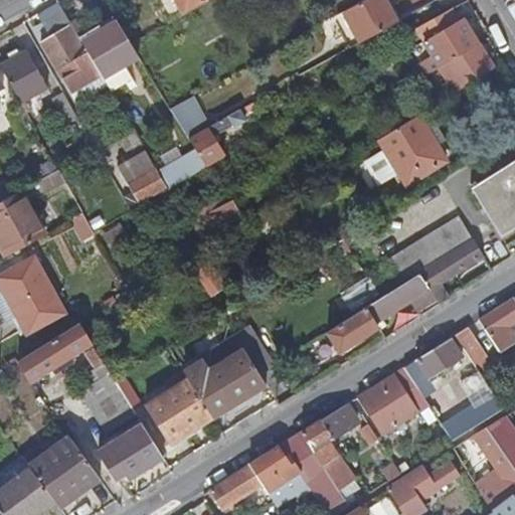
[(174,0),(183,15),(210,0),(174,0)]
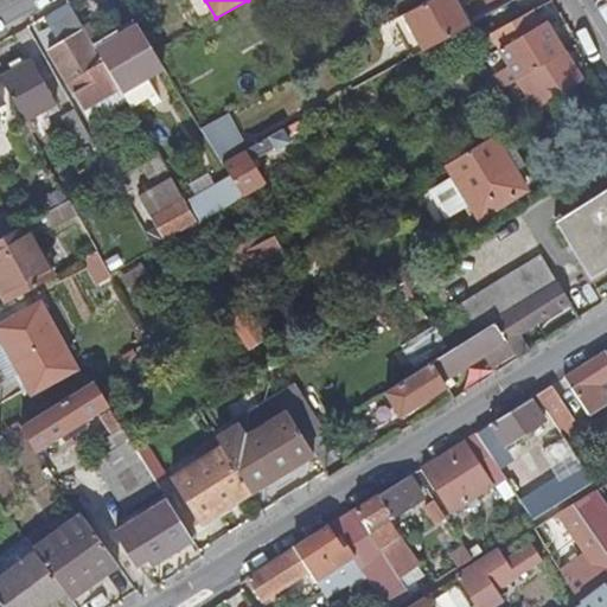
[(472,24),(459,0),(430,0),(403,16),(422,52),(472,24)]
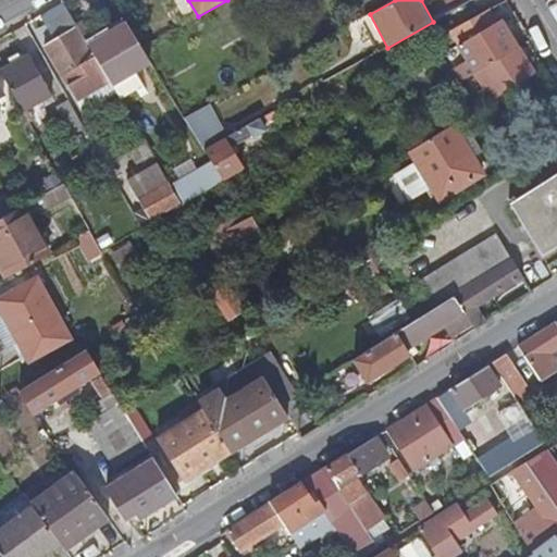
[(76,27),(63,5),(41,17),(56,40),(74,29),(76,27)]
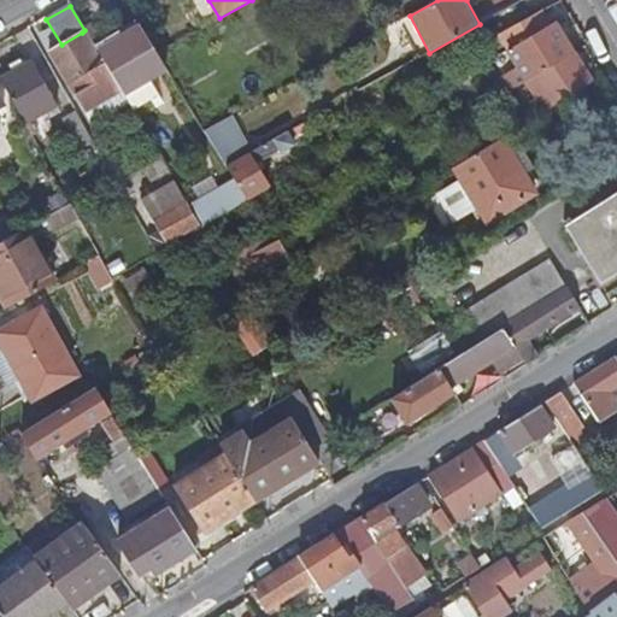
[(486,42),(495,58),(550,28),(541,12),(486,42)]
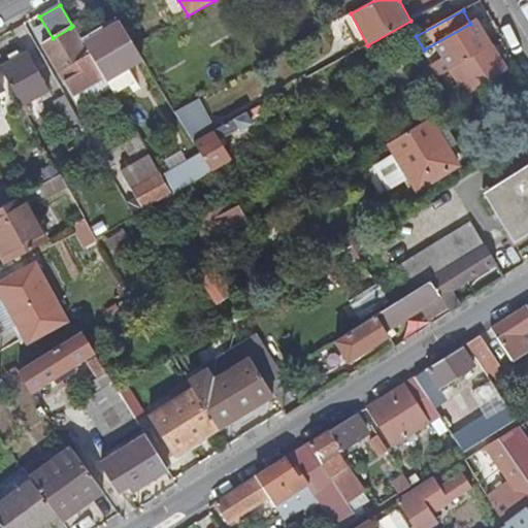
[(367,45),(351,13),(338,20),(356,52),(367,45)]
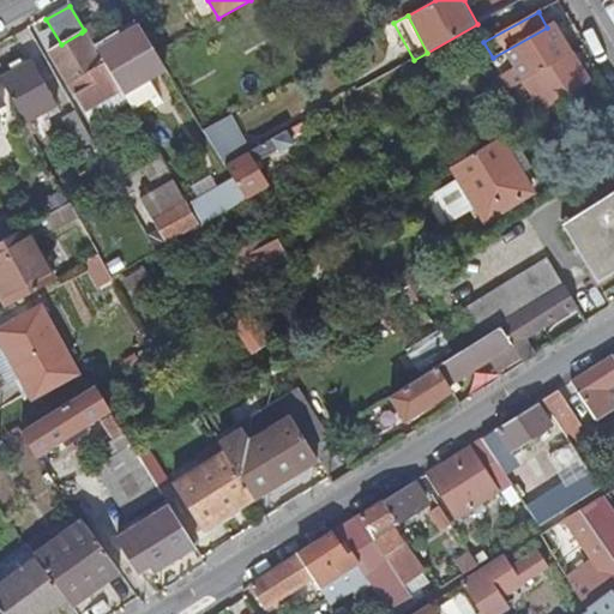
[(156,53),(136,20),(94,44),(104,62),(120,90),(122,94),(149,78),(164,68),(156,53)]
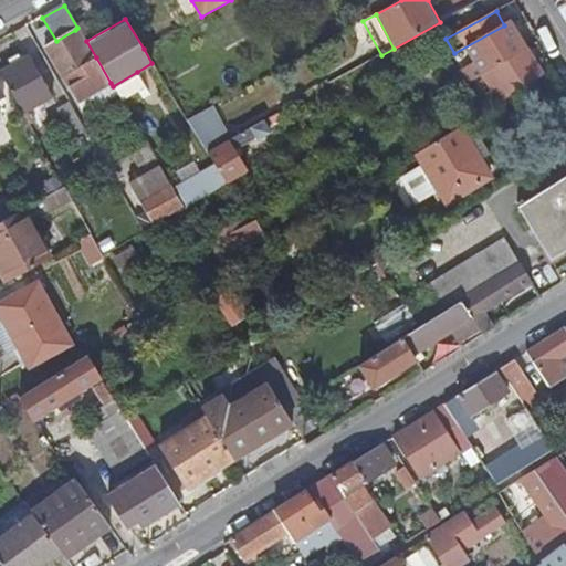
[(450,94),(464,85),(482,75),(525,49),(509,22),(504,25),(454,53),(452,54),(462,71),(449,77),(443,81),(450,94)]
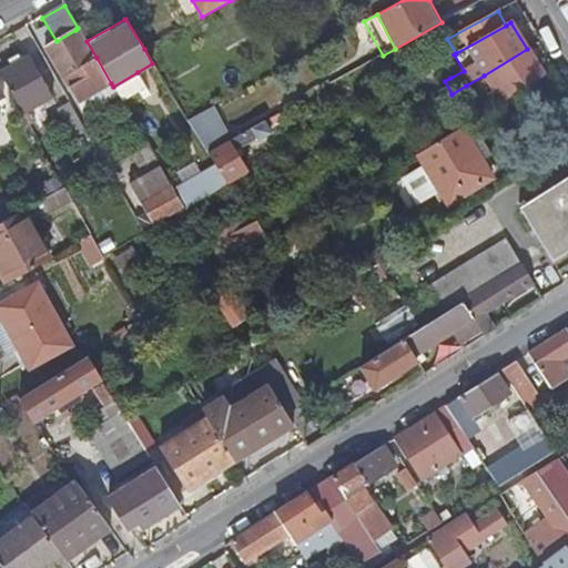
[(57,41),(46,48),(63,78),(82,67),(88,77),(70,87),(78,102),(111,83),(97,58),(93,60),(75,30),(57,41)]
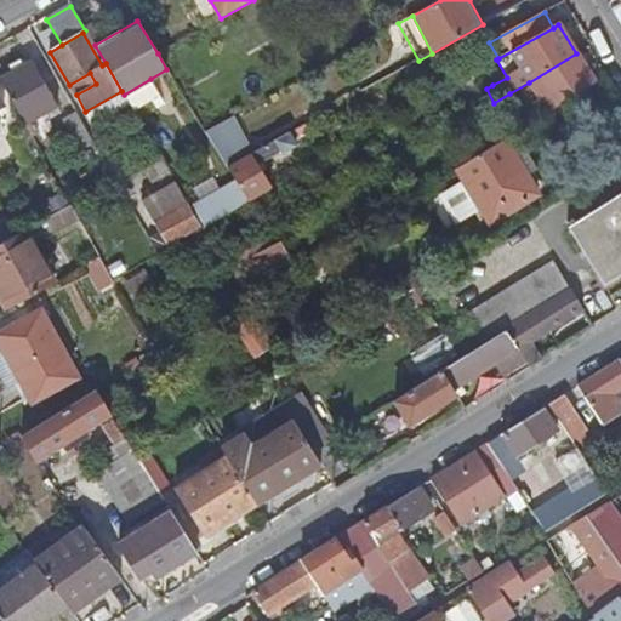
[(594,84),(576,53),(529,83),(540,100),(535,102),(543,115),(594,84)]
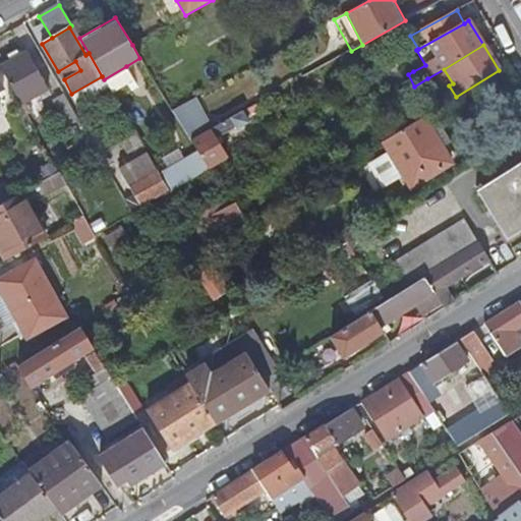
[(27,52),(0,67),(21,105),(49,91),(27,52)]
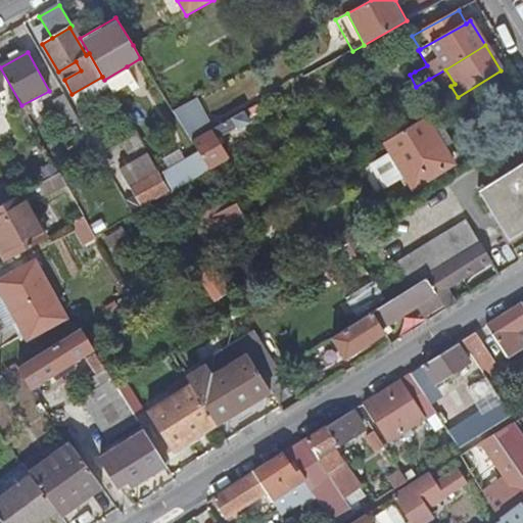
[(127,66),(104,80),(112,93),(135,80),(127,66)]
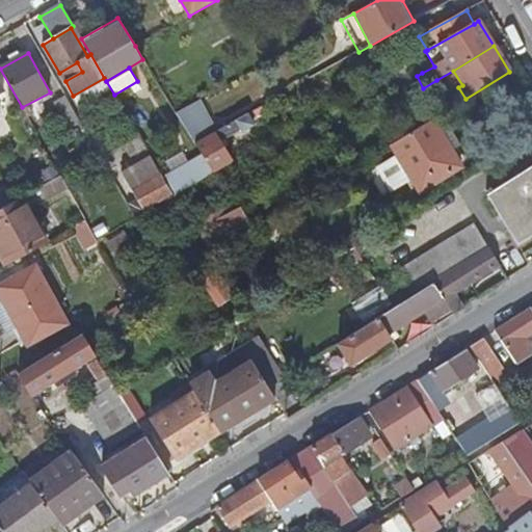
[(76,115),(64,95),(53,102),(64,122),(76,115)]
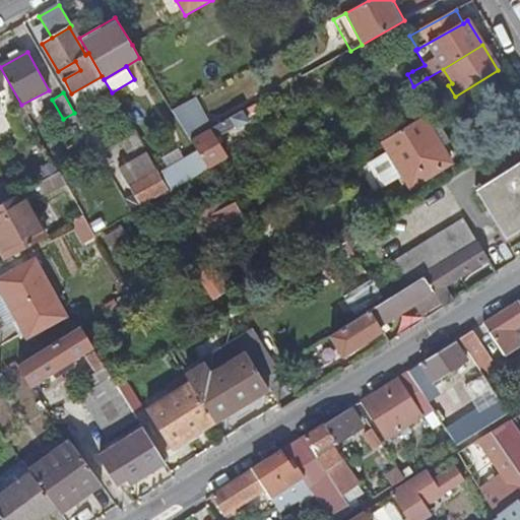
[(191,100),(172,110),(190,141),(208,131),(191,100)]
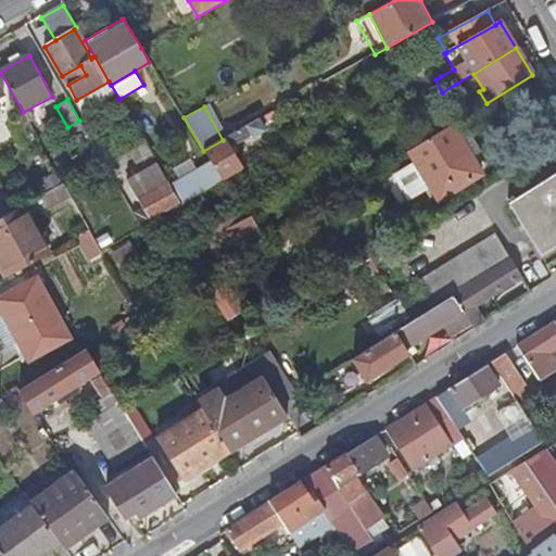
[(274,111),(268,114),(272,119),(272,122),(278,118),(274,111)]
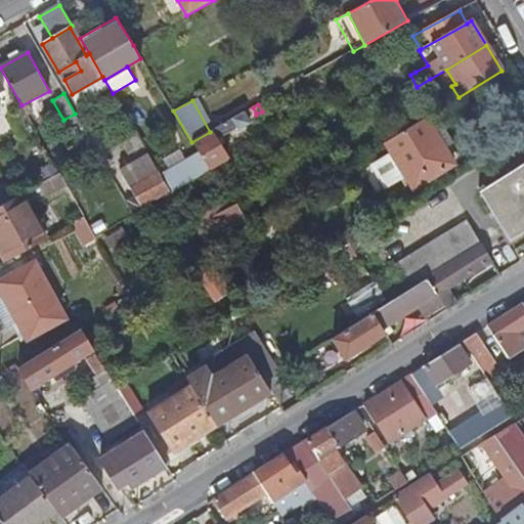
[(253,107),(243,114),(247,119),(256,113),(253,107)]
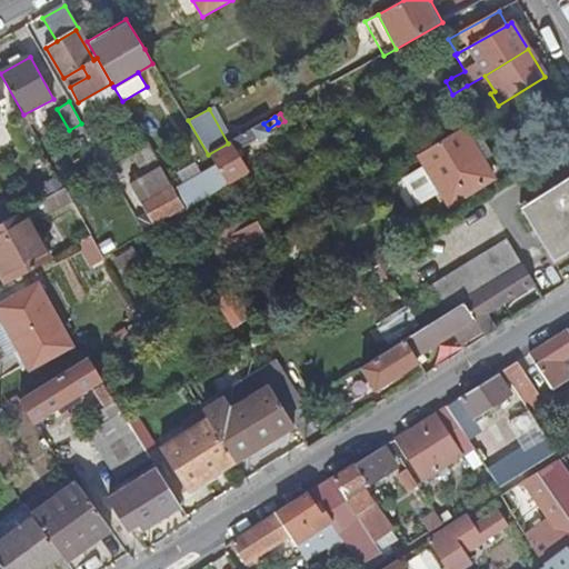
[(216,167),(227,186),(246,175),(232,153),(256,140),(257,142),(270,136),(262,123),(228,143),(208,155),(216,167)]
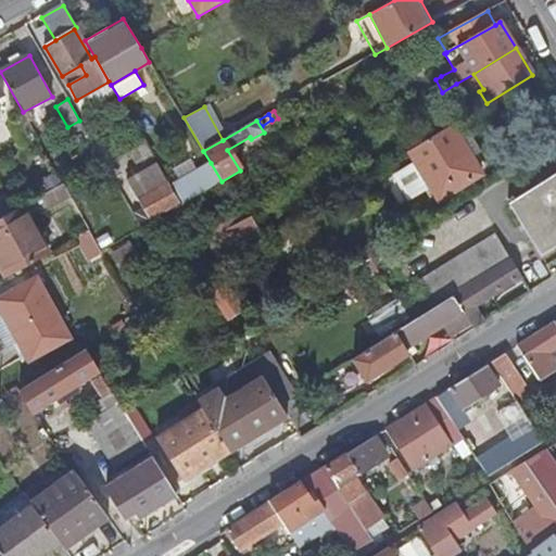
[(481,175),(450,126),(412,150),(442,199),(481,175)]
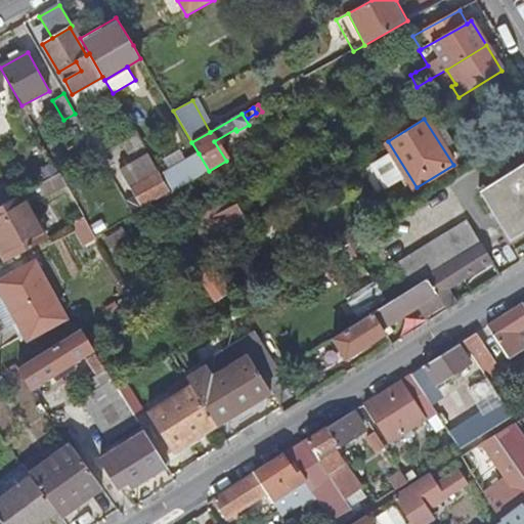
[(413,189),(417,187),(388,141),(385,143),(393,157),(384,162),(395,181),(404,176),(413,189)]
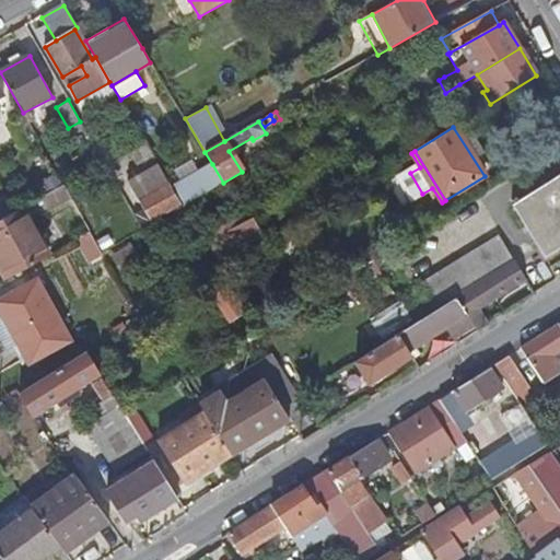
[(170,184),(154,158),(147,162),(151,168),(128,182),(150,220),(178,203),(167,185),(170,184)]
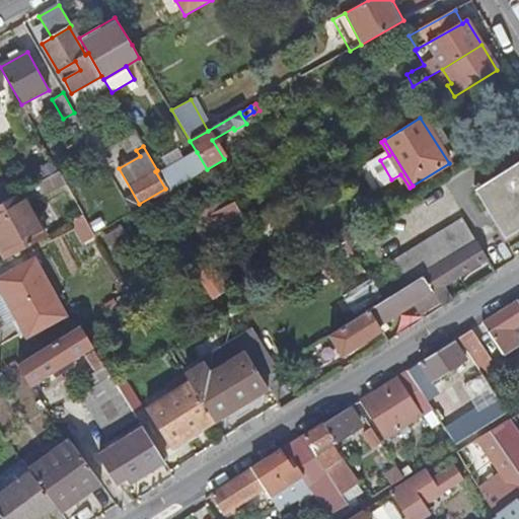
[(167,169),(183,160),(180,155),(175,151),(161,159),(167,169)]
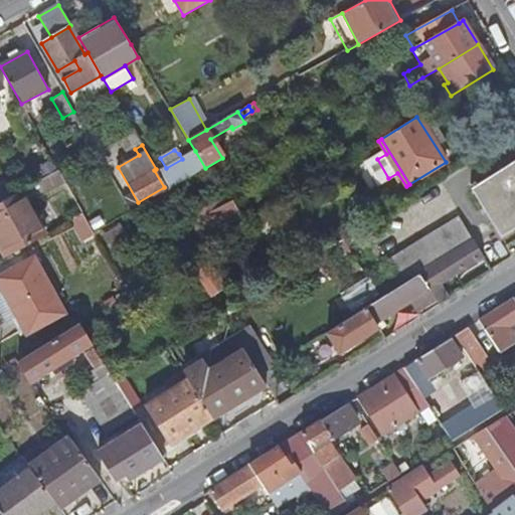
[(159,173),(168,189),(205,168),(195,151),(182,159),(166,168),(159,173)]
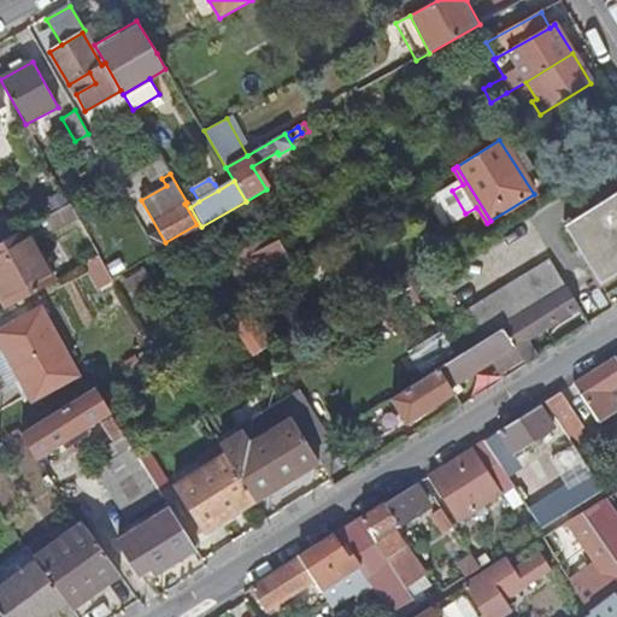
[(616,271),(616,193),(565,224),(601,282),(616,271)]
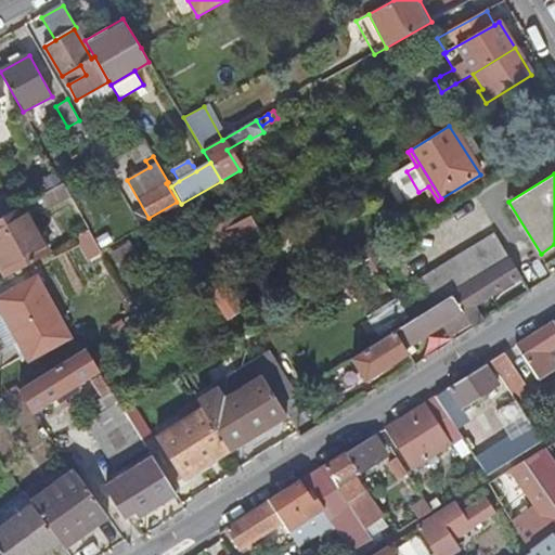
[(0,204),(0,218),(14,210),(9,199),(0,204)]
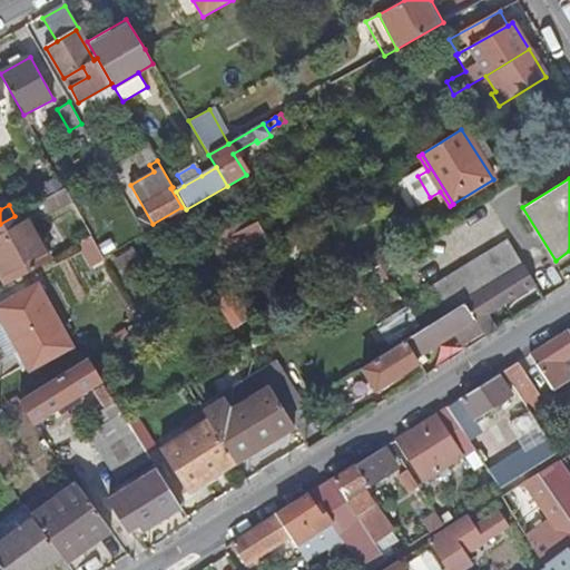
[(0,262),(11,283),(50,262),(23,212),(15,216),(0,224),(0,262)]
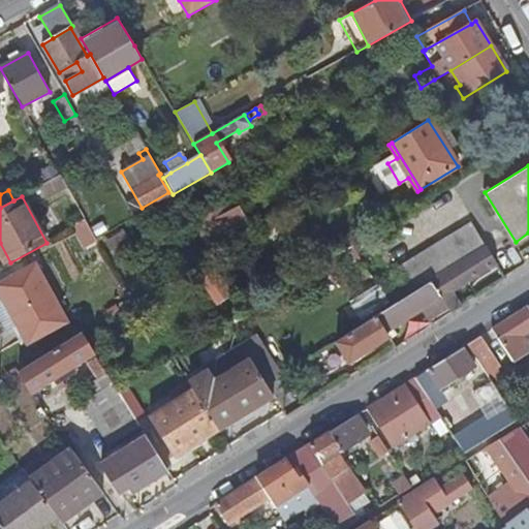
[(239,197),(222,208),(225,214),(240,207),(245,204),(239,197)]
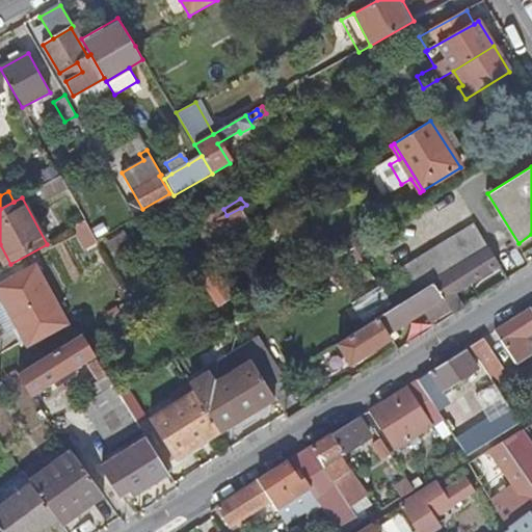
[(206,225),(219,251),(234,242),(232,238),(251,228),(241,208),(227,215),(206,225)]
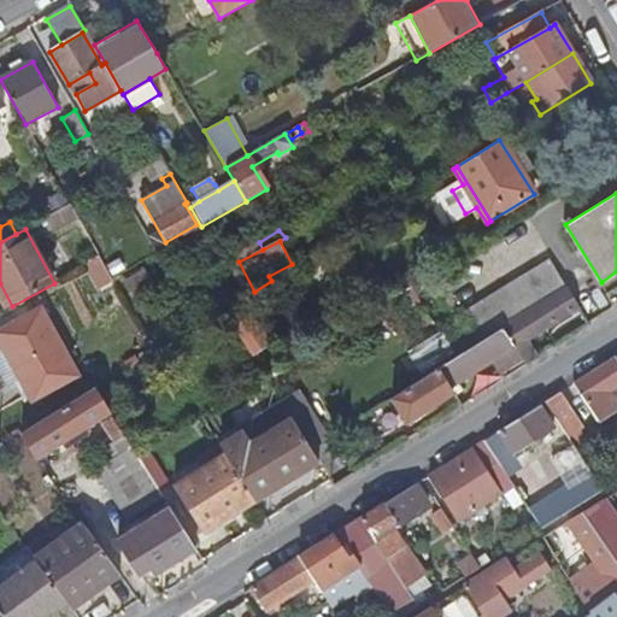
[(527,315),(568,291),(550,263),(509,287),(527,315)]
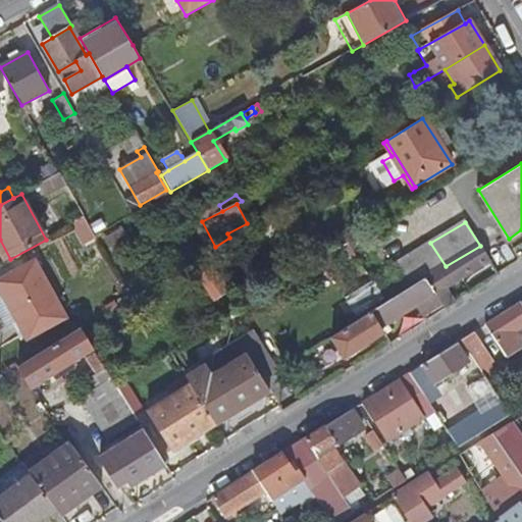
[(227,233),(229,238),(236,235),(248,226),(247,223),(227,233)]
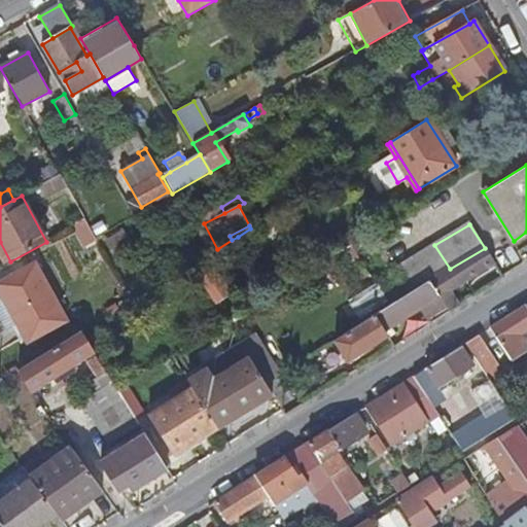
[(0,252),(6,264),(10,261),(0,242),(0,252)]
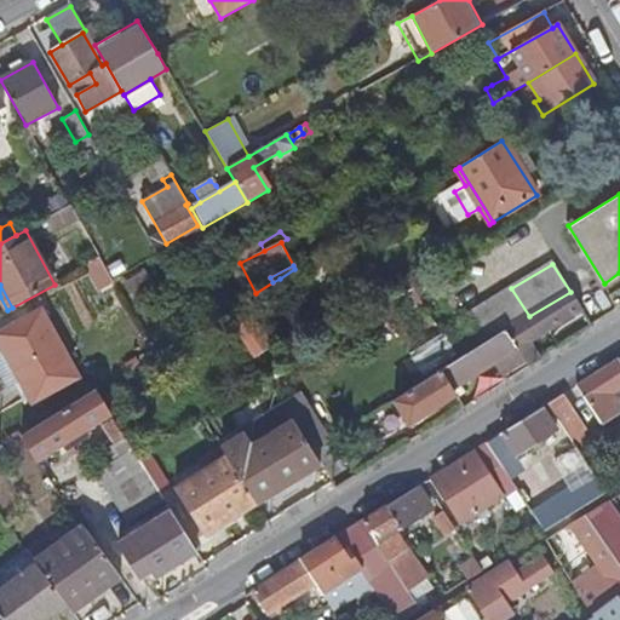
[(470,315),(488,342),(506,331),(529,316),(511,288),(470,315)]
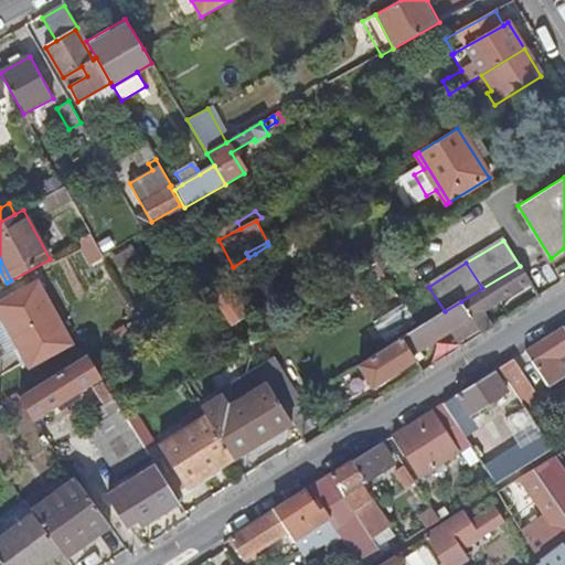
[(482,334),(491,329),(480,312),(530,283),(520,266),(482,288),(461,301),(479,330),(482,334)]
